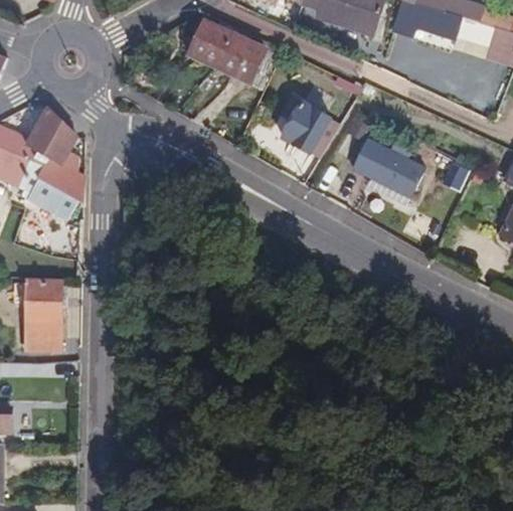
[(304,0),(303,4),(320,10),(318,14),(373,32),(384,0),(304,0)]
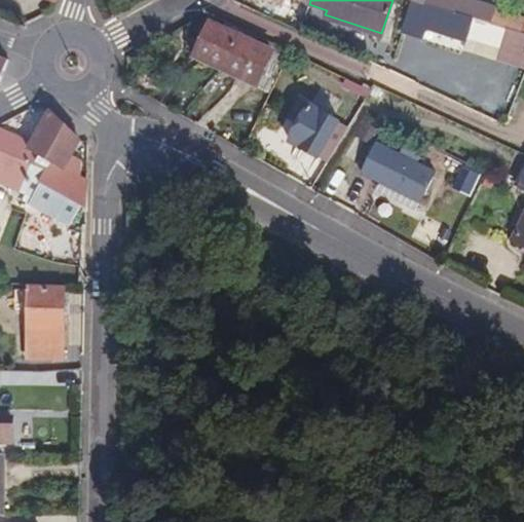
[(453,11),(417,0),(414,0),(404,31),(423,38),(427,28),(447,34),(453,11)]
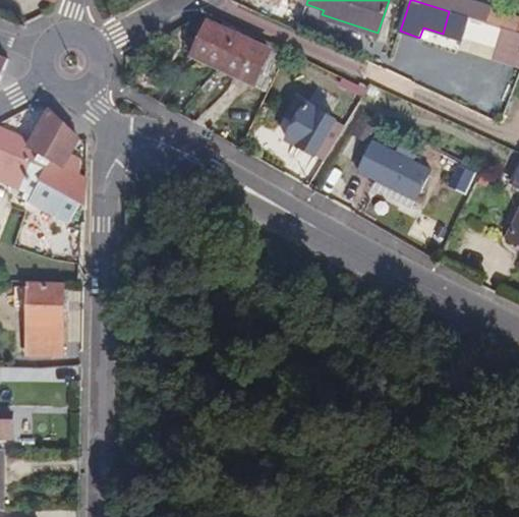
[(413,0),(449,11),(451,12),(455,0),(413,0)]
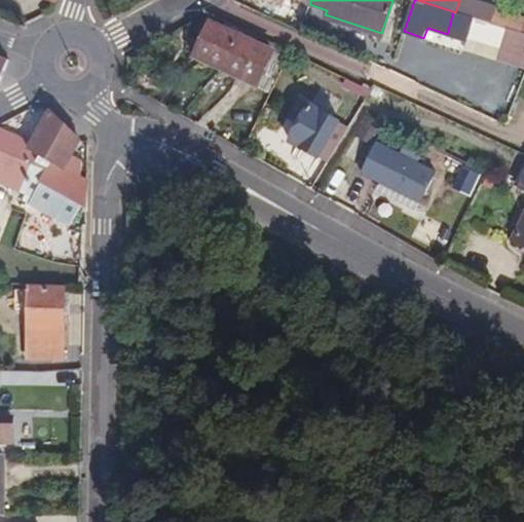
[(489,23),(492,12),(495,5),(479,0),(459,0),(455,12),(472,17),(489,23)]
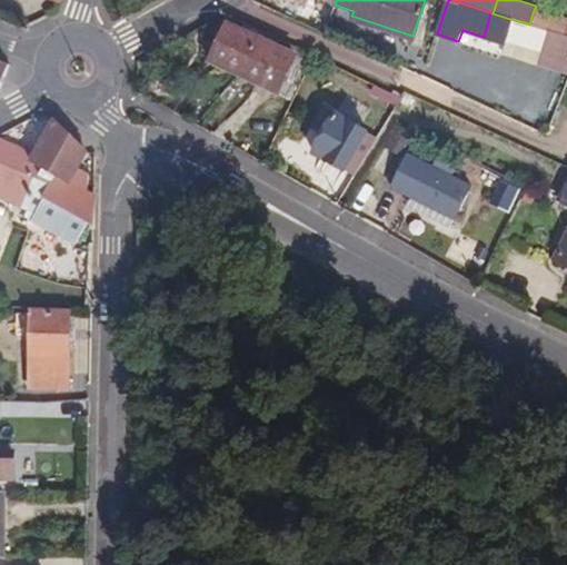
[(484,37),(503,42),(510,19),(493,13),(490,12),(484,37)]
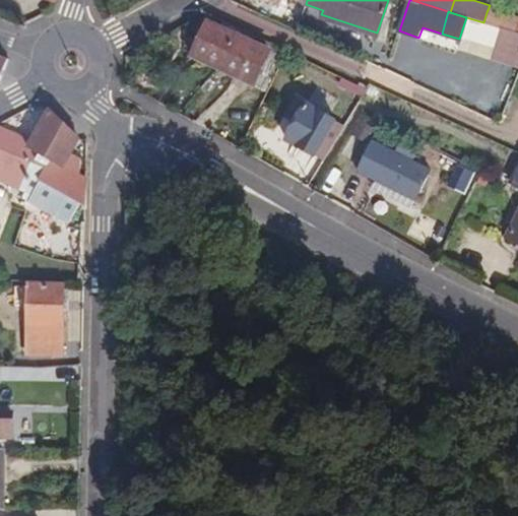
[(483,22),(517,33),(517,22),(487,12),(483,22)]
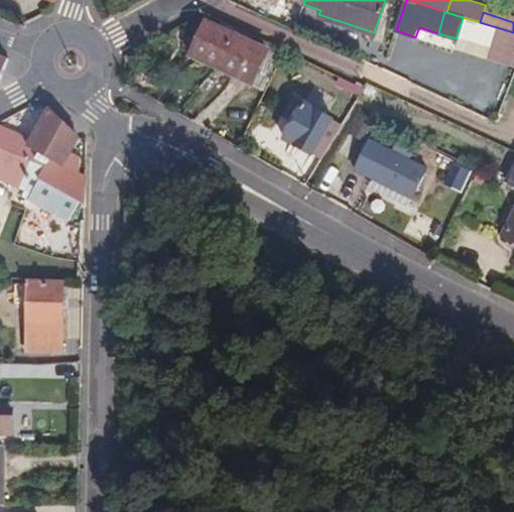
[(511,68),(513,58),(513,32),(480,22),(463,17),(456,38),(453,48),(511,68)]
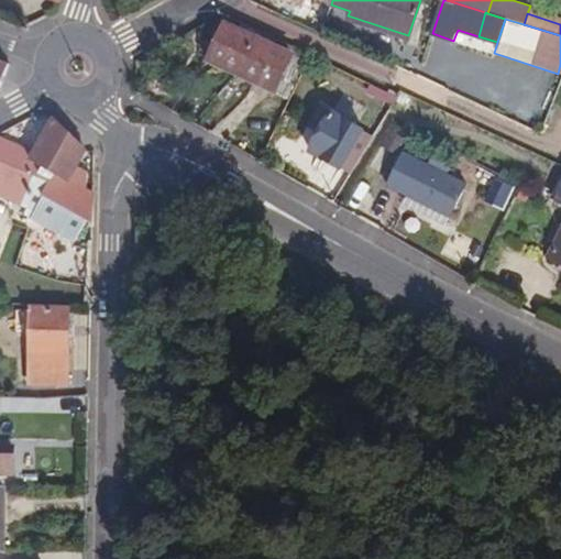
[(289,54),(222,22),(205,57),(273,89),(289,54)]
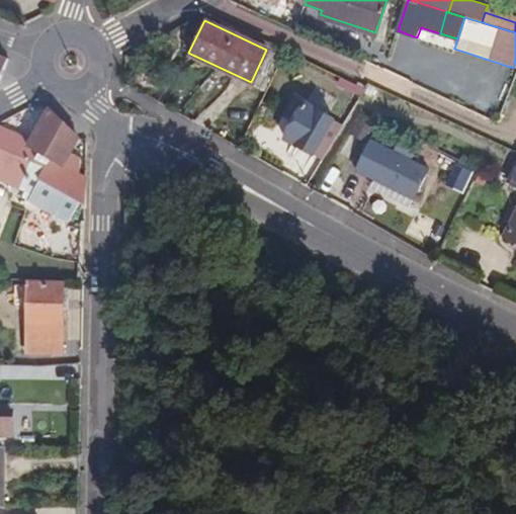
[(360,95),(364,88),(340,77),(336,84),(360,95)]
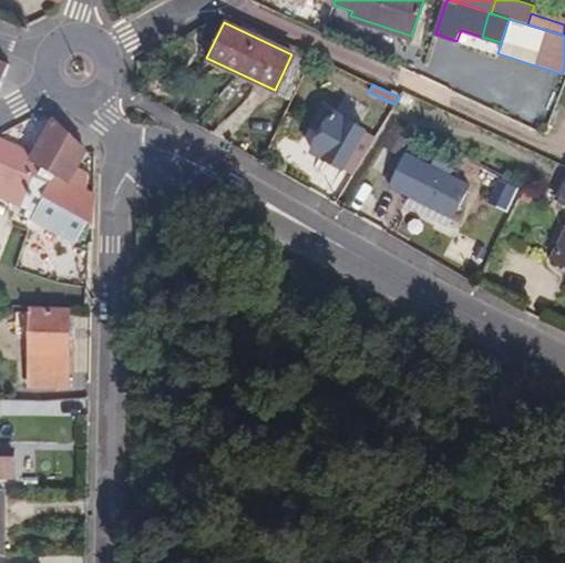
[(311,150),(351,174),(375,136),(334,112),(311,150)]
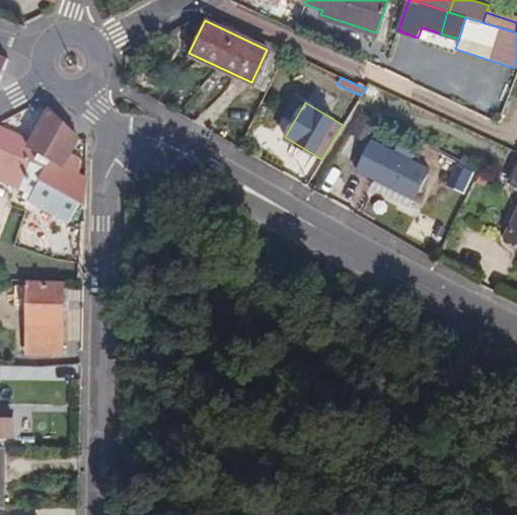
[(69,223),(80,201),(85,204),(86,176),(80,173),(85,160),(70,151),(78,137),(49,107),(26,145),(0,133),(0,179),(8,184),(14,171),(39,179),(27,201),(69,223)]
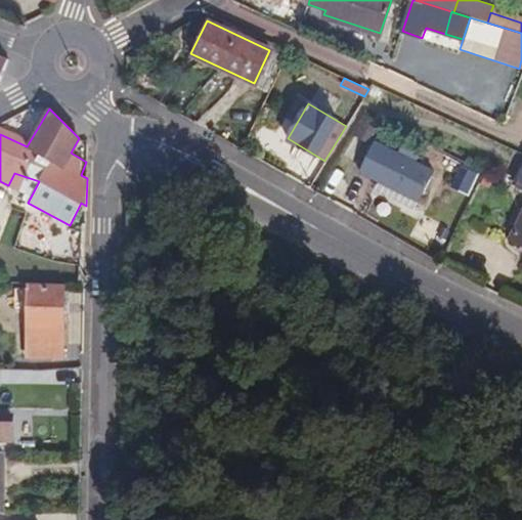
[(435,172),(377,142),(360,173),(420,203),(435,172)]
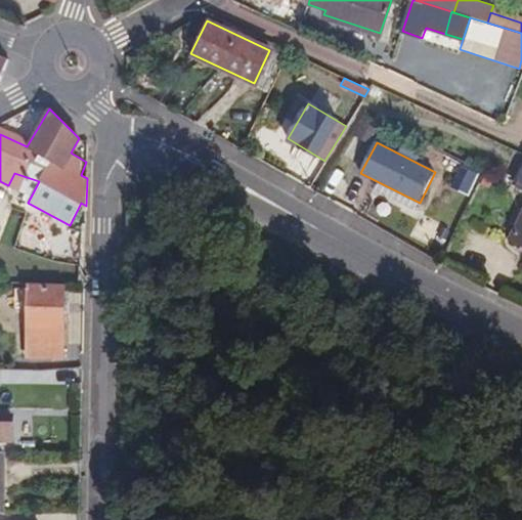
[(521,205),(508,235),(521,243),(521,205)]
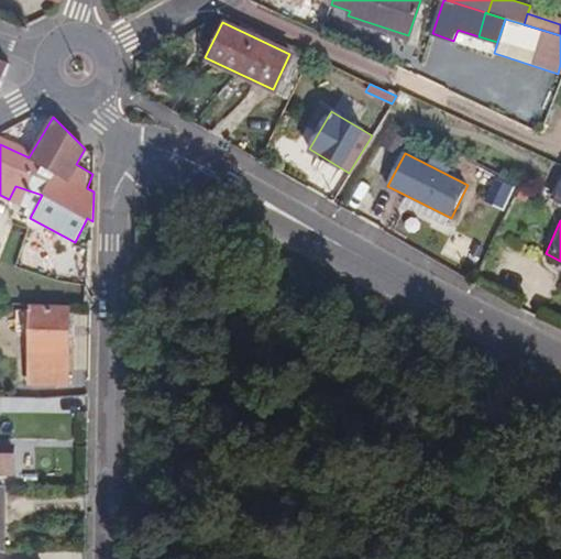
[(26,236),(18,255),(46,267),(55,248),(26,236)]
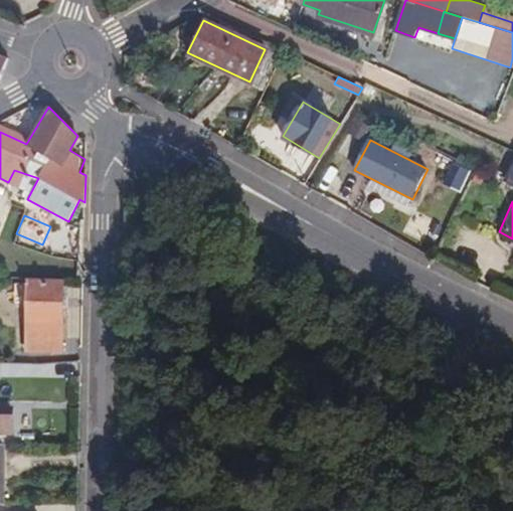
[(30,281),(27,346),(61,347),(63,281),(30,281)]
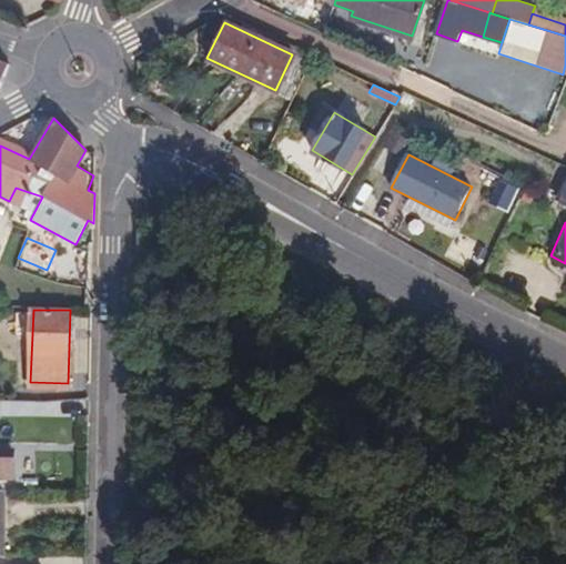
[(0,473),(14,474),(14,446),(0,445),(0,473)]
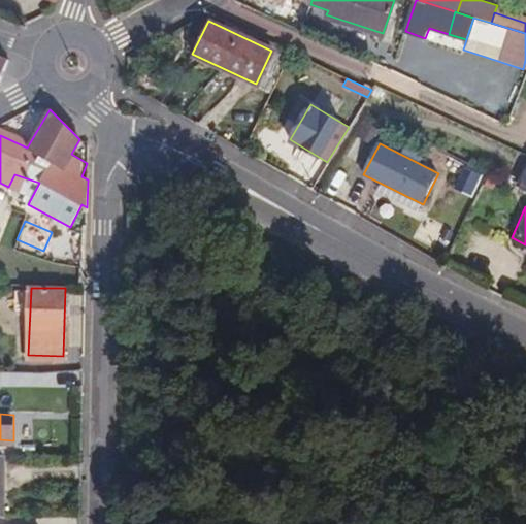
All buildings are outlined.
